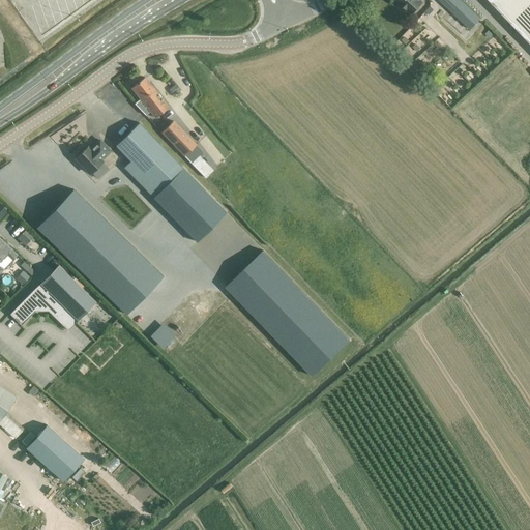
[(422,2),(421,0),(396,0),(411,13),(422,2)]
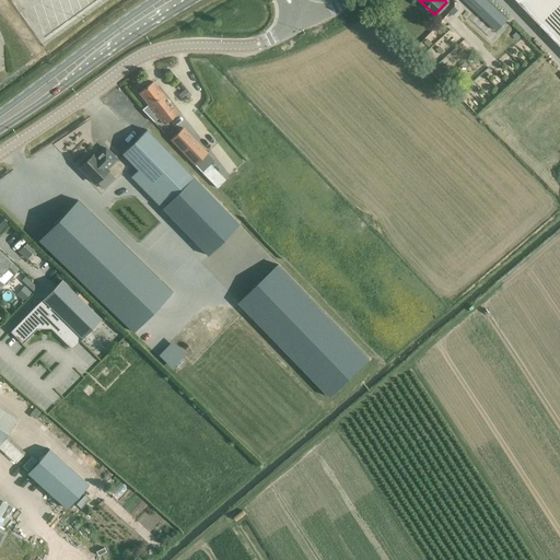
[(487,0),(464,0),(497,31),(508,20),(487,0)]
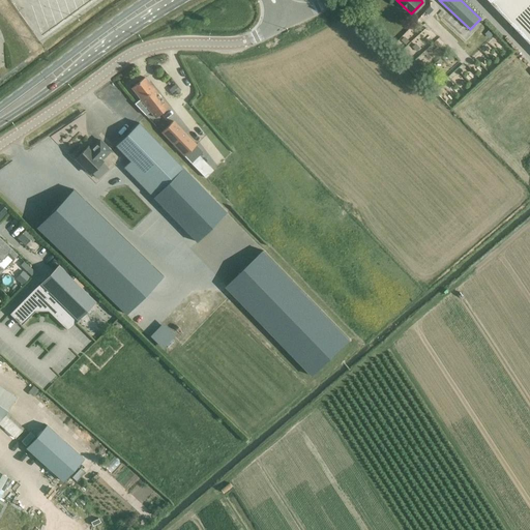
[(529,0),(489,0),(529,42),(529,0)]
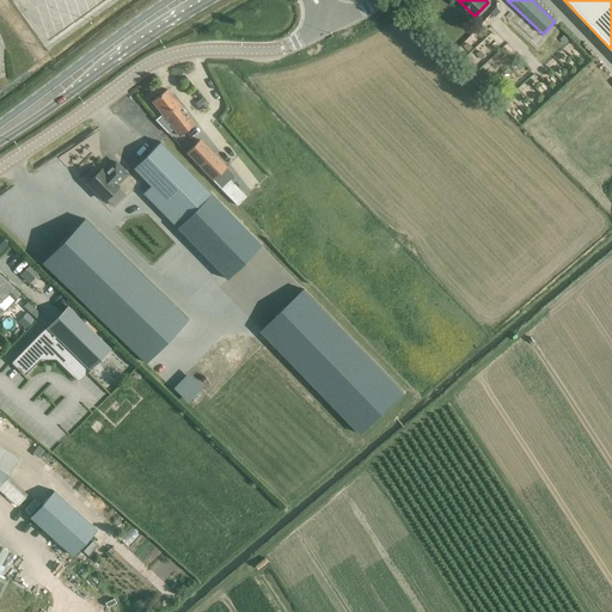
[(537,42),(531,49),(542,59),(548,51),(537,42)]
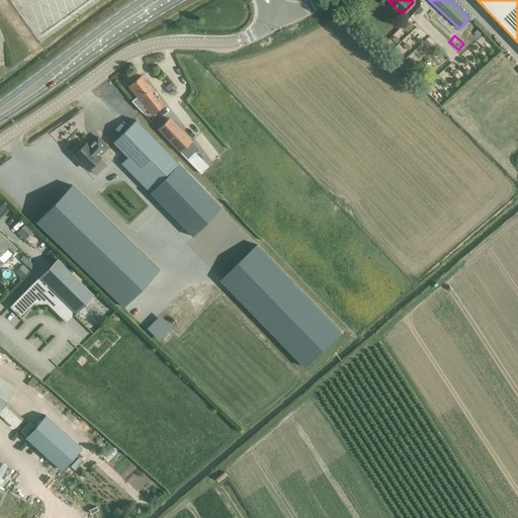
[(429,65),(437,74),(451,61),(443,52),(429,65)]
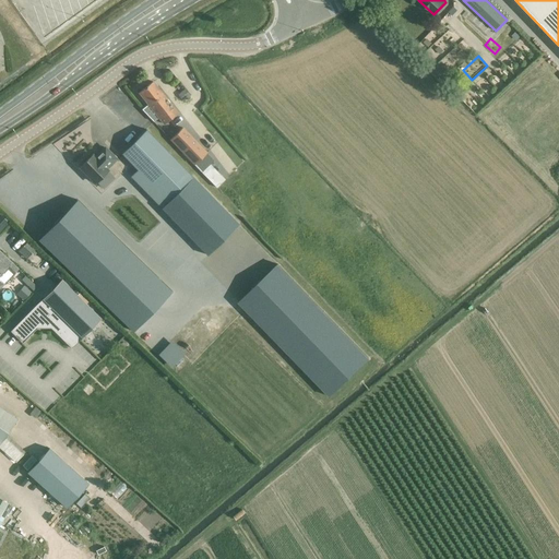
[(159,104),(167,98),(153,81),(139,92),(147,104),(149,105),(156,98),(159,104)]
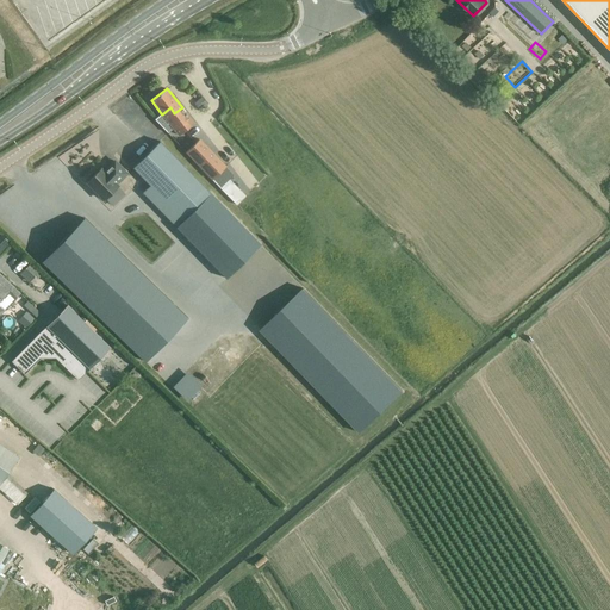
[(207,104),(201,97),(194,104),(199,111),(207,104)]
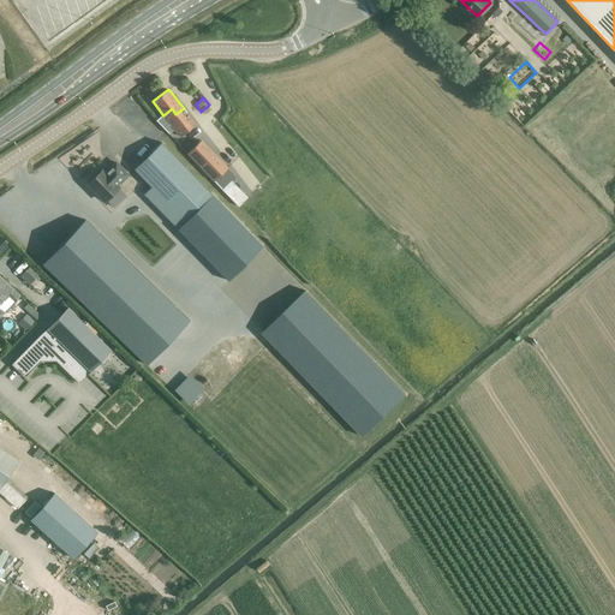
[(172,108),(163,115),(162,114),(156,120),(168,133),(174,129),(180,137),(196,124),(184,108),(175,114),(172,108)]
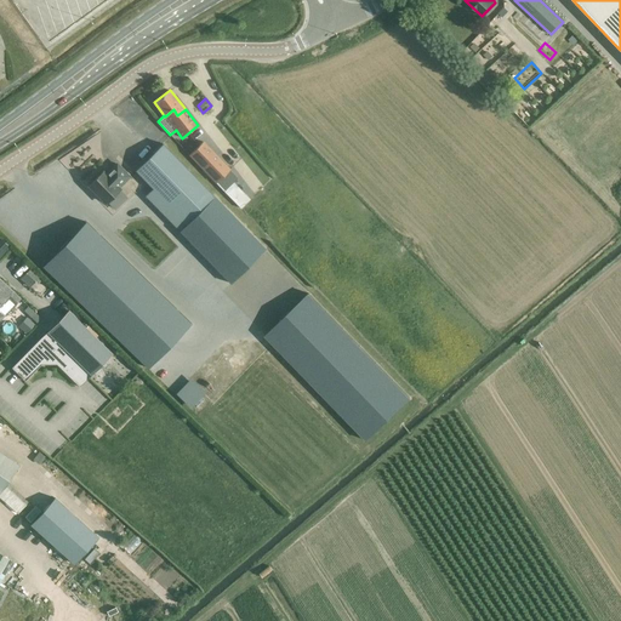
[(229,170),(203,142),(189,154),(216,182),(229,170)]
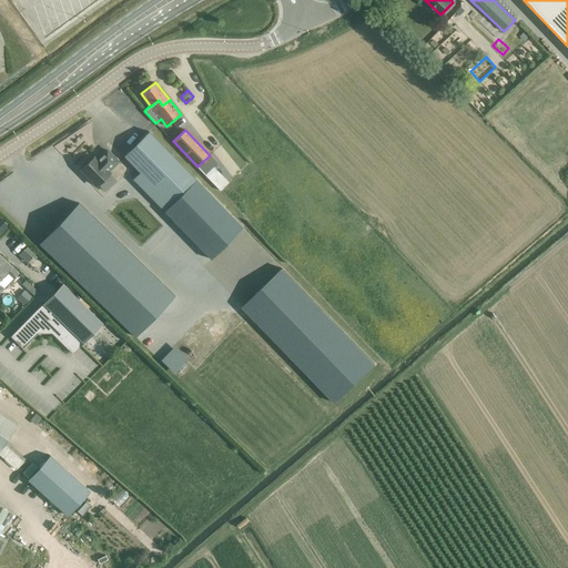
[(149,131),(123,155),(140,172),(133,179),(212,259),(243,226),(149,131)]
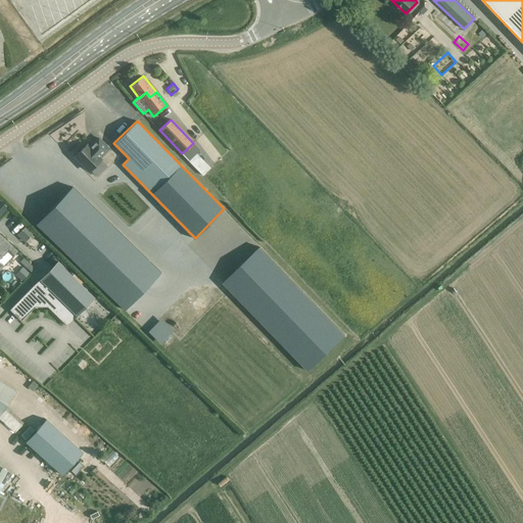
[(87,144),(75,156),(89,172),(90,170),(97,163),(101,158),(110,149),(98,136),(89,146),(87,144)]
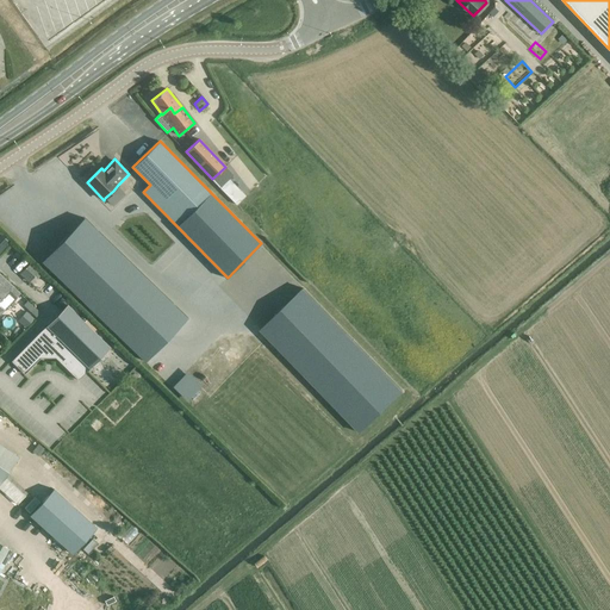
[(83,218),(42,261),(145,361),(187,318),(83,218)]
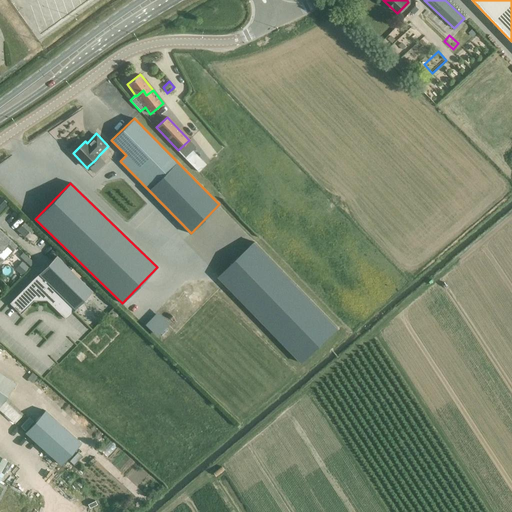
[(0,205),(3,209),(8,204),(1,197),(0,198),(0,205)]
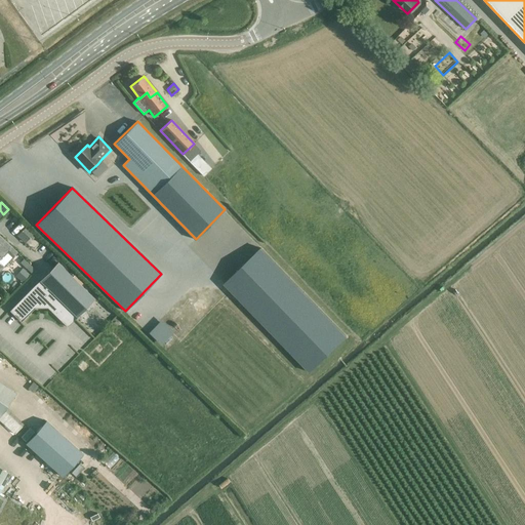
[(25,244),(35,233),(27,226),(17,237),(25,244)]
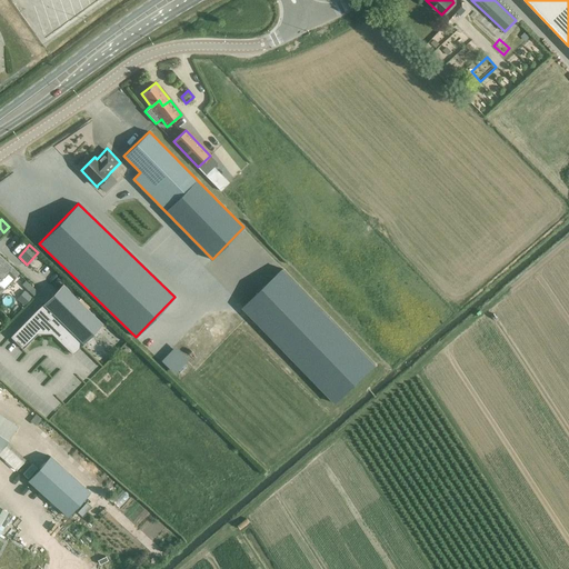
[(0,293),(5,289),(0,285),(0,281),(8,275),(13,280),(19,273),(13,268),(0,255),(0,293)]
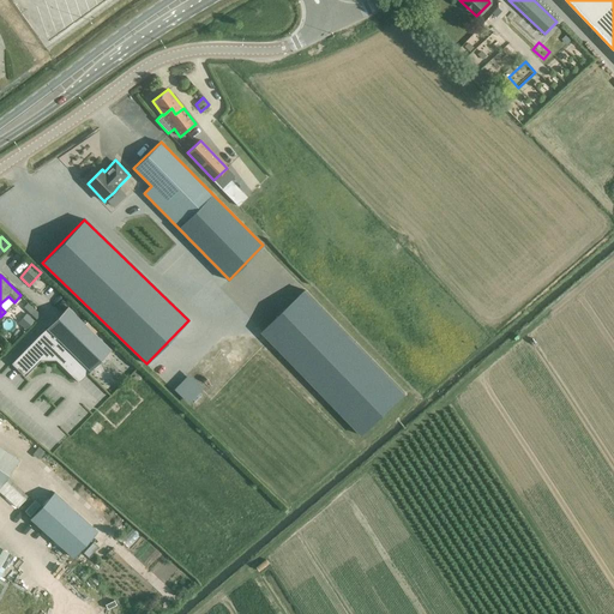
[(362,435),(397,403),(405,395),(355,342),(342,329),(305,290),(263,331),(262,332),(304,374),(354,427),(362,435)]
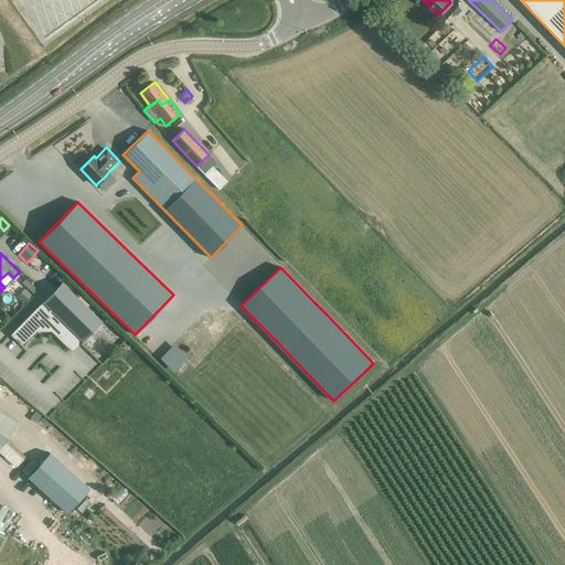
[(73,352),(102,322),(62,283),(10,334),(22,347),(23,347),(22,345),(34,333),(35,334),(35,333),(34,332),(36,330),(41,331),(41,332),(42,332),(42,330),(46,330),(46,332),(48,331),(48,330),(52,330),(60,338),(59,339),(60,340),(61,339),(73,350),(72,351),(73,352)]
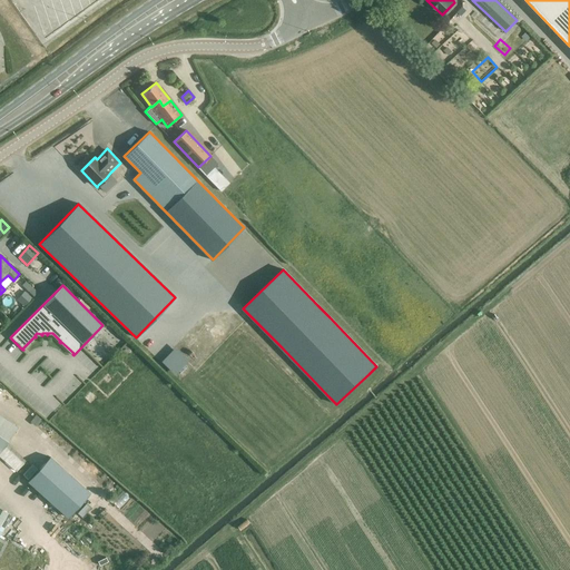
[(25,291),(17,300),(18,301),(17,303),(19,305),(21,304),(25,306),(32,298),(25,291)]
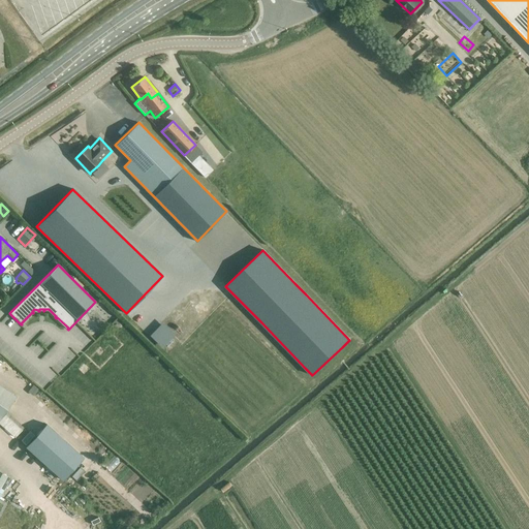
[(82,328),(75,334),(86,346),(93,339),(82,328)]
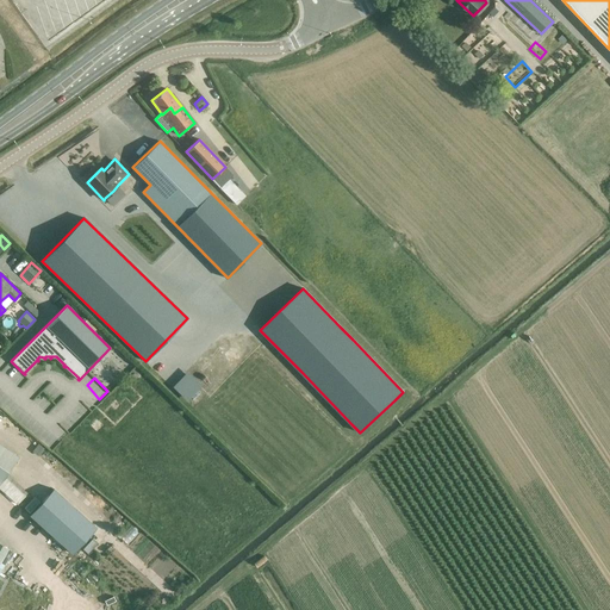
[(0,444),(0,483),(18,458),(0,444)]
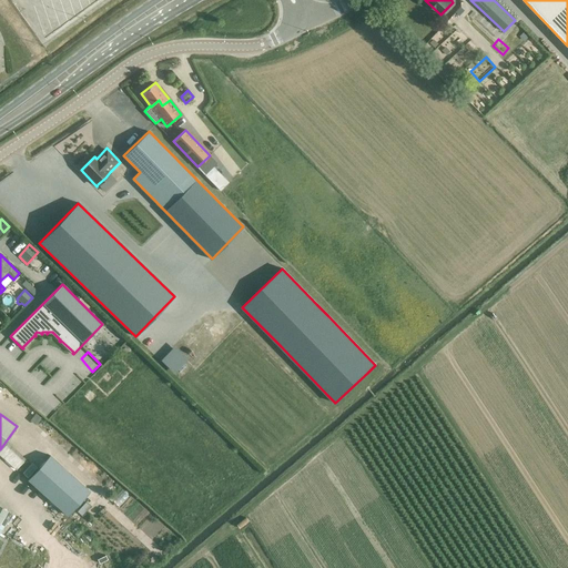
[(68,516),(90,492),(50,455),(28,479),(68,516)]
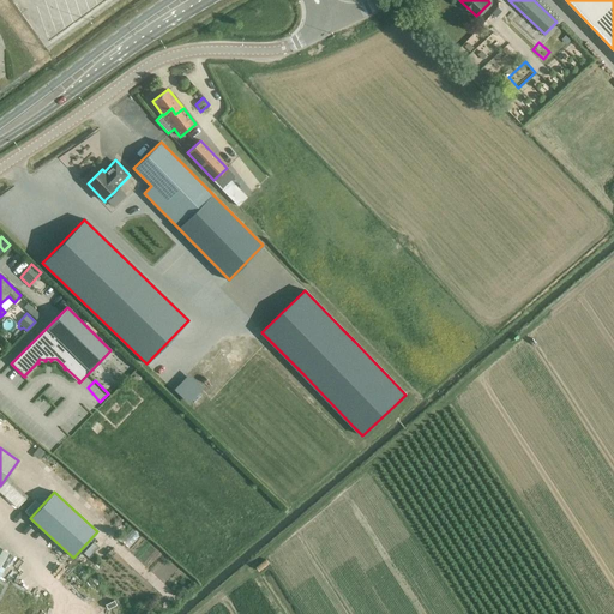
[(84,551),(89,555),(96,547),(90,543),(84,551)]
